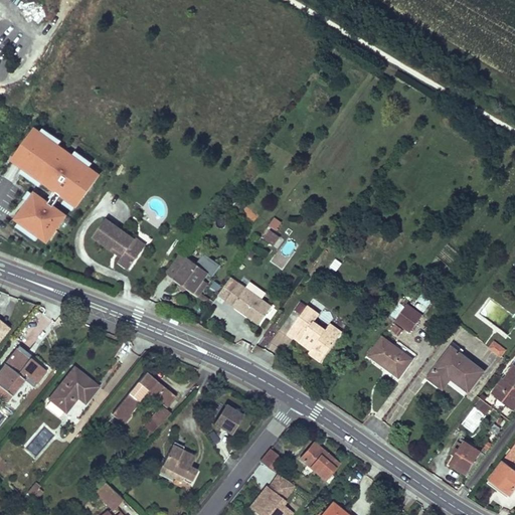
[(23,14),(29,5),(24,2),(18,11),(23,14)]
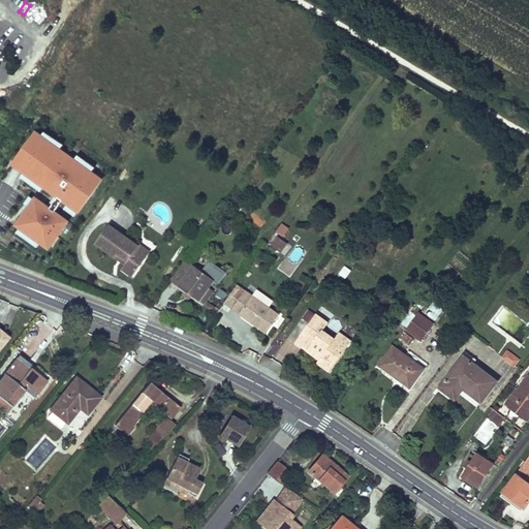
[(79,213),(106,173),(63,144),(64,142),(36,123),(22,146),(20,146),(8,162),(19,169),(12,179),(8,176),(4,182),(13,189),(23,175),(55,195),(51,201),(35,191),(20,214),(17,213),(9,224),(19,229),(19,228),(50,249),(71,217),(57,208),(61,201),(79,213)]
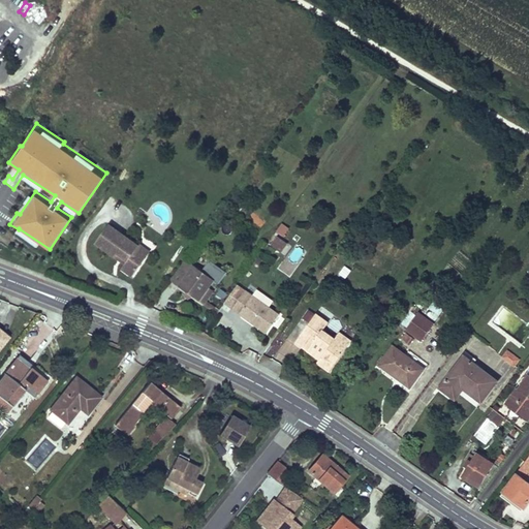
[(248,205),(242,211),(257,228),(265,222),(248,205)]
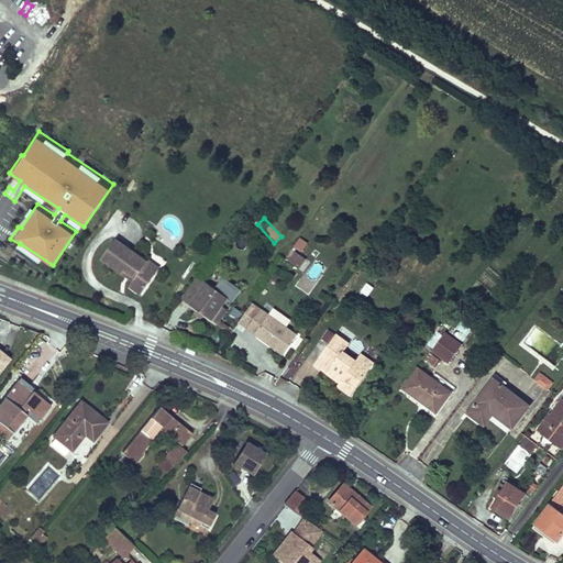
[(299,236),(295,246),(304,251),(308,241),(299,236)]
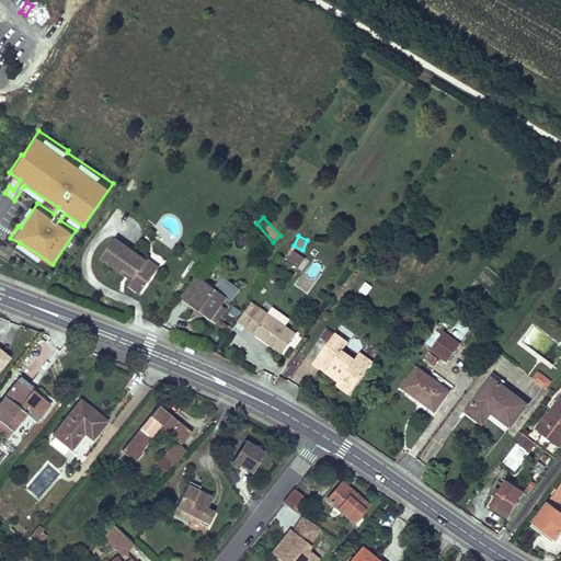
[(127,287),(139,295),(155,273),(144,265),(146,263),(114,240),(100,260),(119,274),(122,271),(134,278),(132,282),(127,287)]
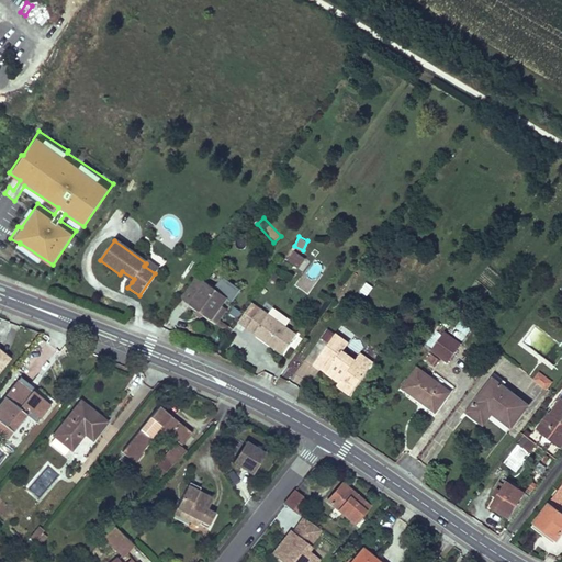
[(305,257),(295,250),(288,260),(298,267),(305,257)]
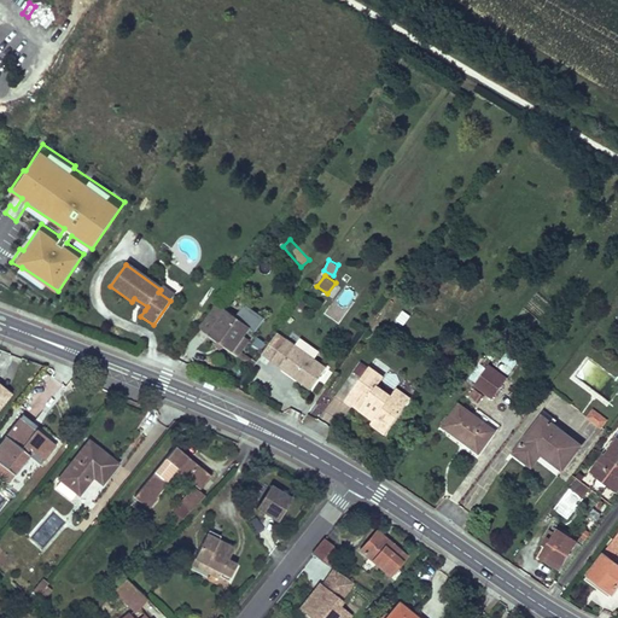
[(161,290),(158,292),(170,301),(174,295),(162,286),(161,290)]
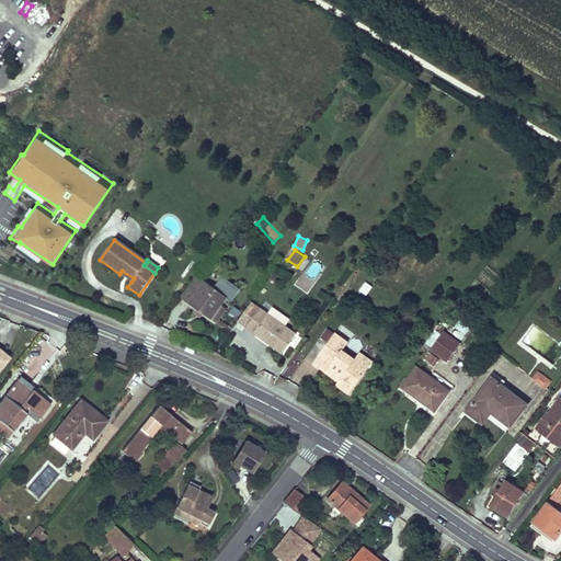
[(132,282),(134,278),(122,271),(119,274),(132,282)]
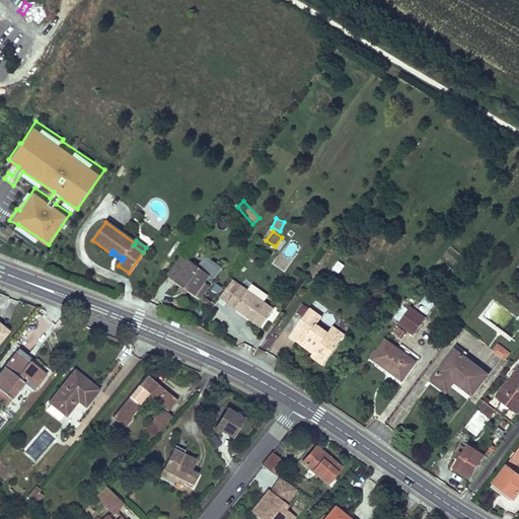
[(195,295),(210,275),(181,254),(175,264),(183,270),(175,281),(195,295)]
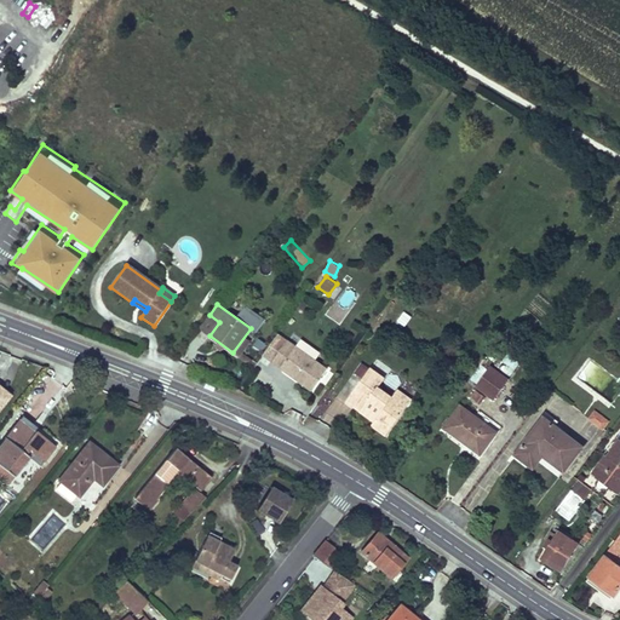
[(405,325),(412,315),(405,310),(397,320),(405,325)]
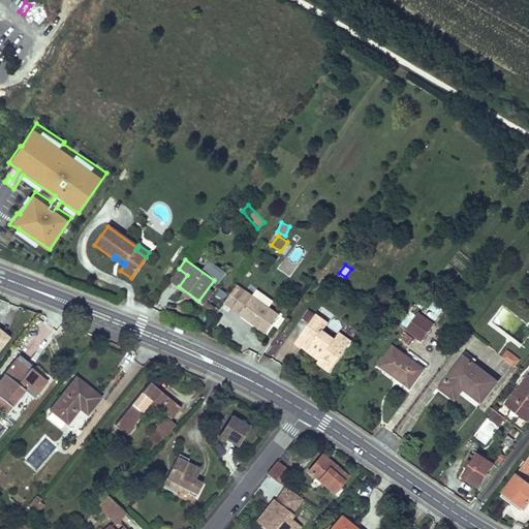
[(179,269),(170,281),(179,286),(187,275),(179,269)]
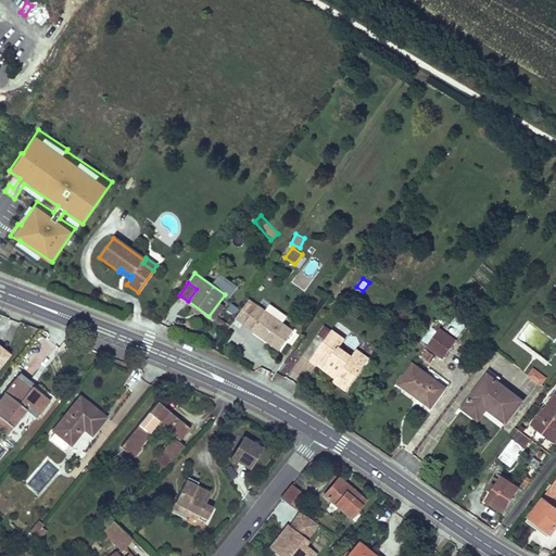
[(229,298),(225,294),(209,316),(214,320),(229,298)]
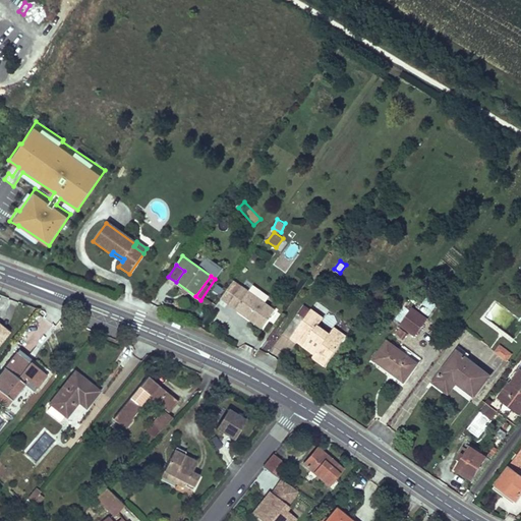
[(275,310),(240,288),(227,305),(261,330),(275,310)]
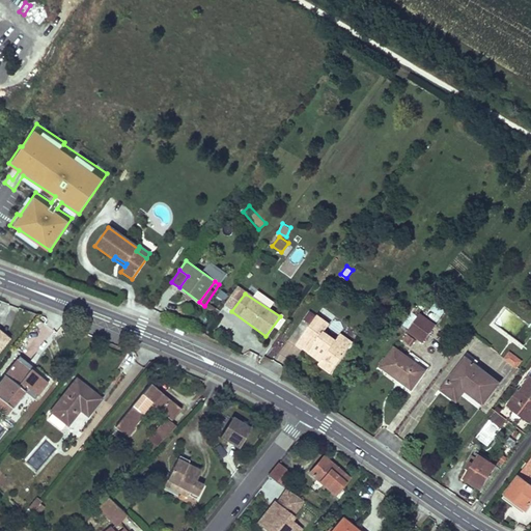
[(438,322),(446,309),(435,302),(426,313),(438,322)]
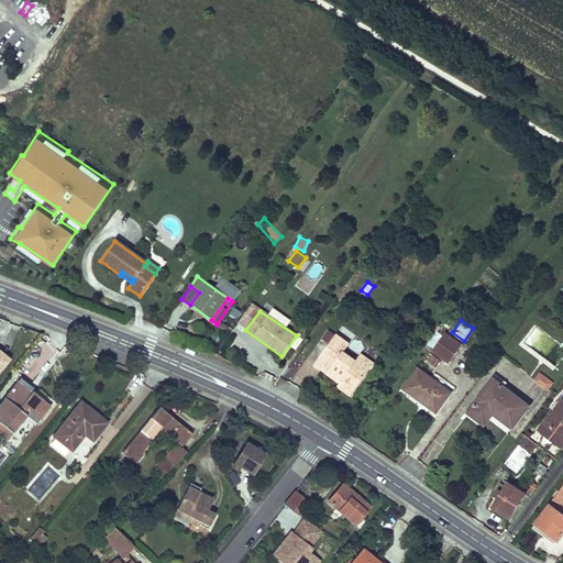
[(337,334),(316,364),(341,383),(338,386),(351,396),(370,371),(356,361),(344,352),(350,344),(337,334)]
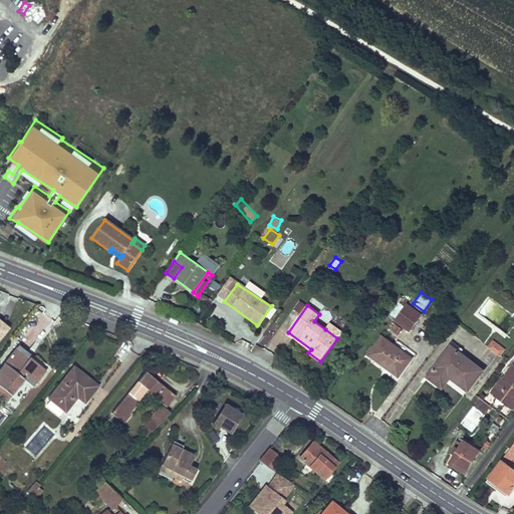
[(421,315),(408,305),(396,320),(410,330),(421,315)]
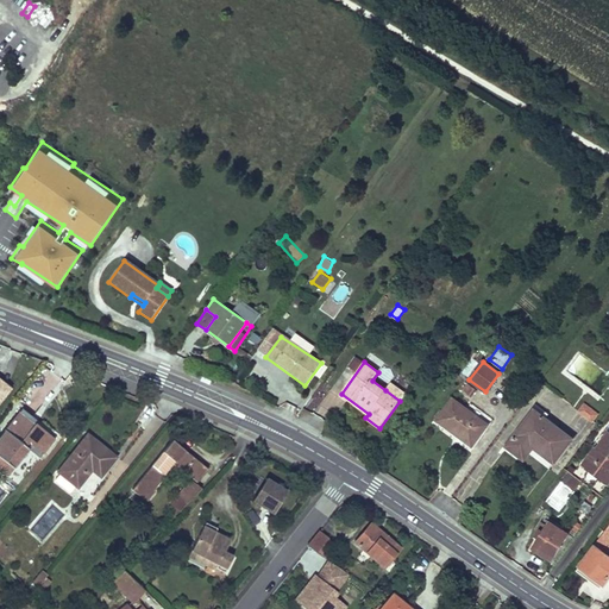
[(390,383),(385,390),(400,401),(405,394),(390,383)]
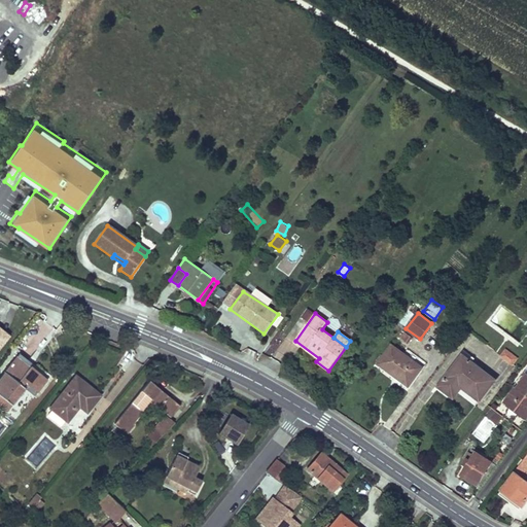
[(378,363),(409,385),(422,367),(392,345),(378,363)]
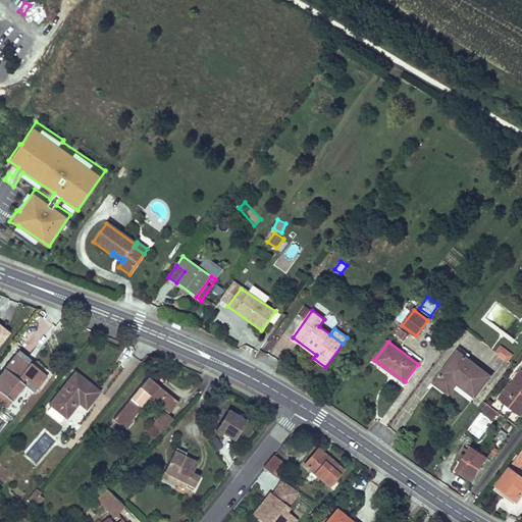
[(511,355),(501,347),(497,352),(507,360),(511,355)]
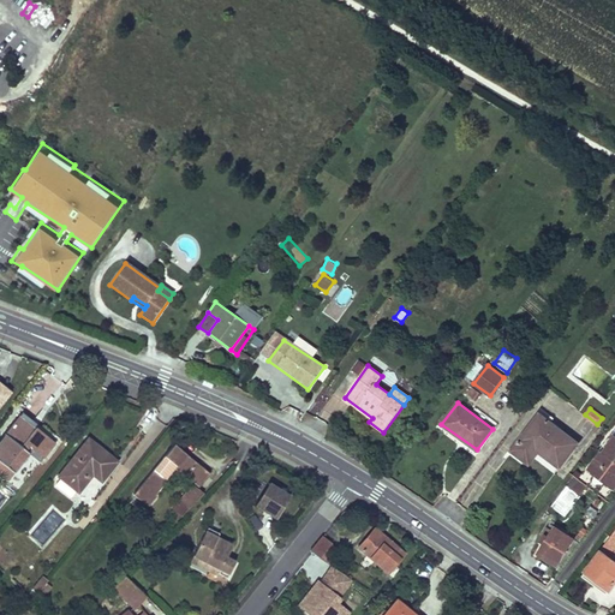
[(578,443),(539,415),(512,452),(524,460),(533,448),(538,452),(560,467),(578,443)]
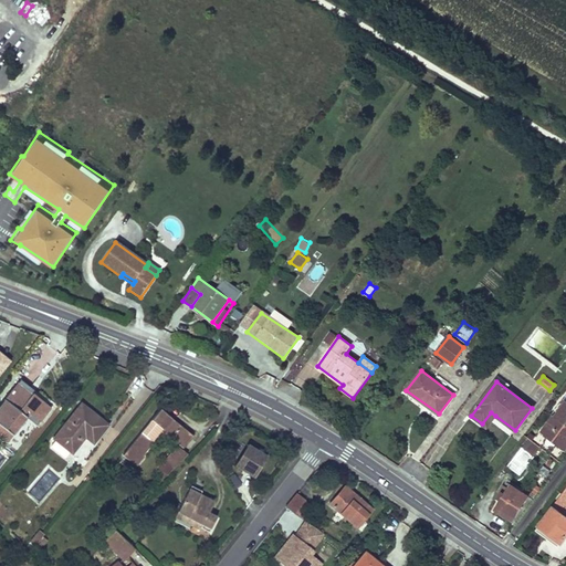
[(50,408),(18,383),(4,399),(7,400),(0,408),(0,433),(1,432),(9,438),(25,416),(23,415),(27,410),(40,420),(50,408)]
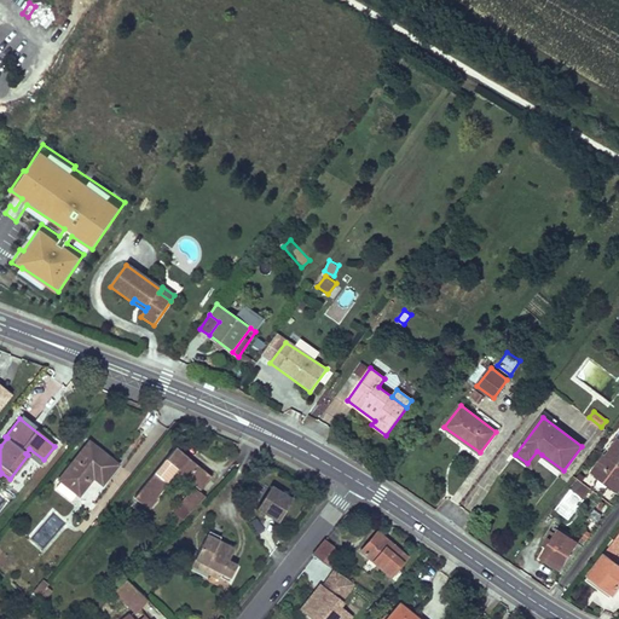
[(618,439),(607,456),(606,455),(591,474),(612,490),(618,480),(618,439)]
